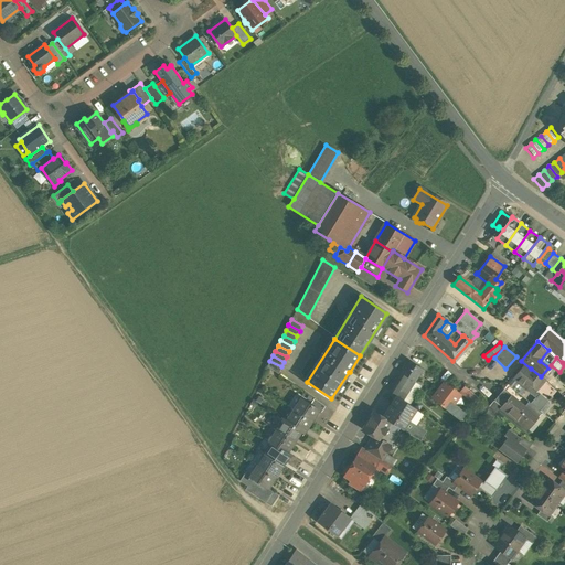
[(423,369),(408,360),(388,391),(395,395),(400,390),(407,377),(415,382),(423,369)]
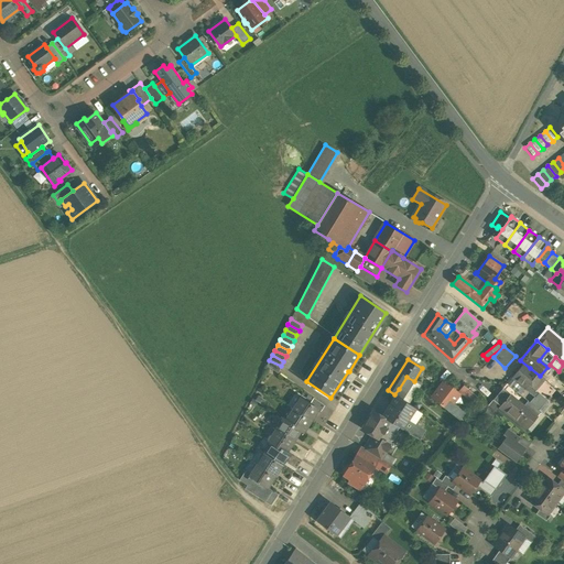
[(281,366),(269,360),(267,366),(278,373),(281,366)]
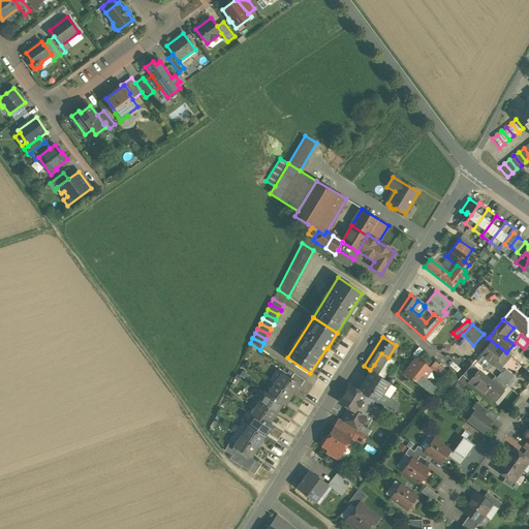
[(506,352),(497,345),(496,346),(491,342),(480,353),(493,364),(492,365),(498,370),(501,367),(510,355),(506,352)]
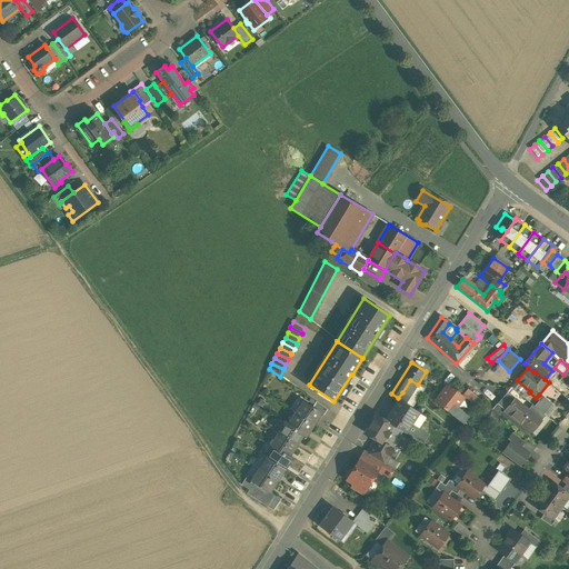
[(418,385),(410,380),(402,392),(409,397),(411,395),(418,385)]
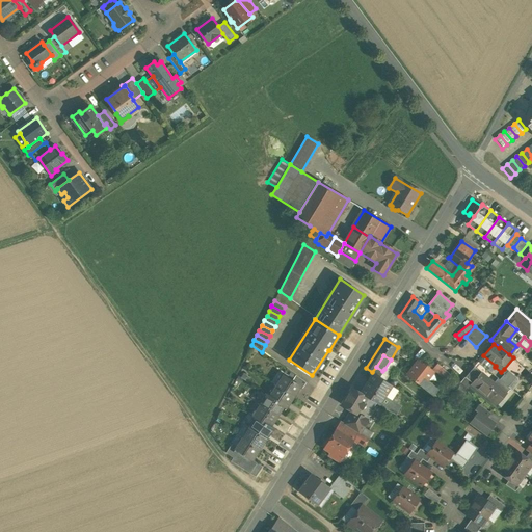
[(391,360),(384,369),(387,371),(382,378),(395,387),(398,381),(388,375),(395,364),(391,360)]
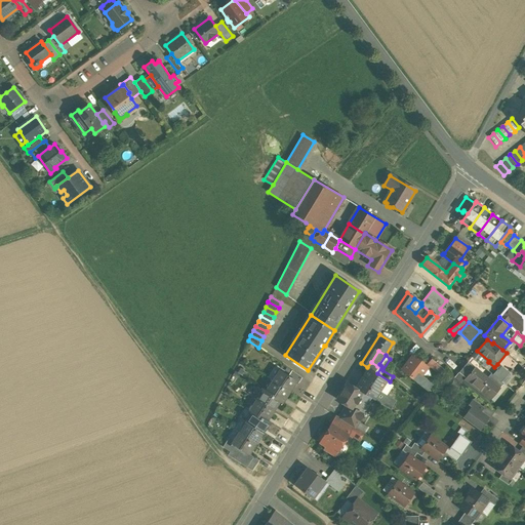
[(428,367),(413,356),(402,370),(428,391),(433,386),(422,377),(421,378),(420,376),(428,367)]
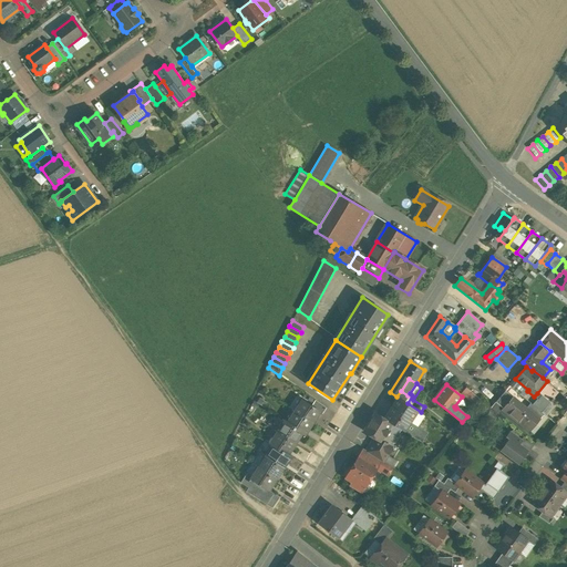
[(481,400),(467,389),(463,394),(476,405),(481,400)]
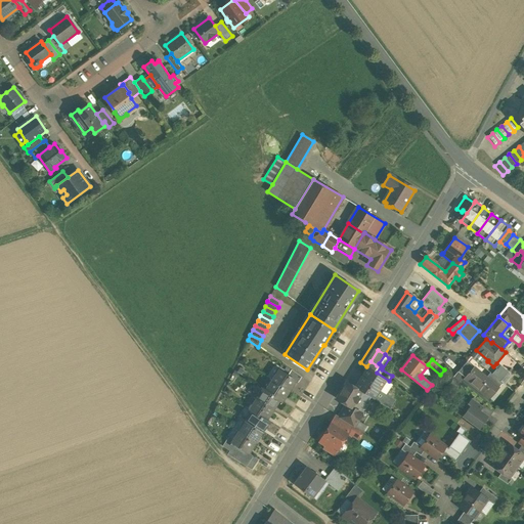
[(475,368),(467,361),(463,366),(471,373),(475,368)]
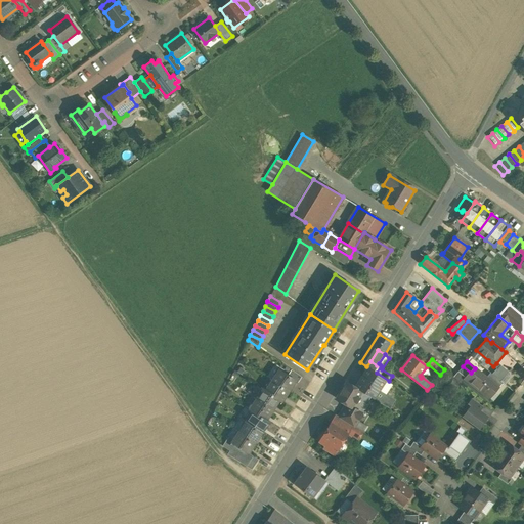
[(471,373),(463,366),(457,372),(466,379),(471,373)]
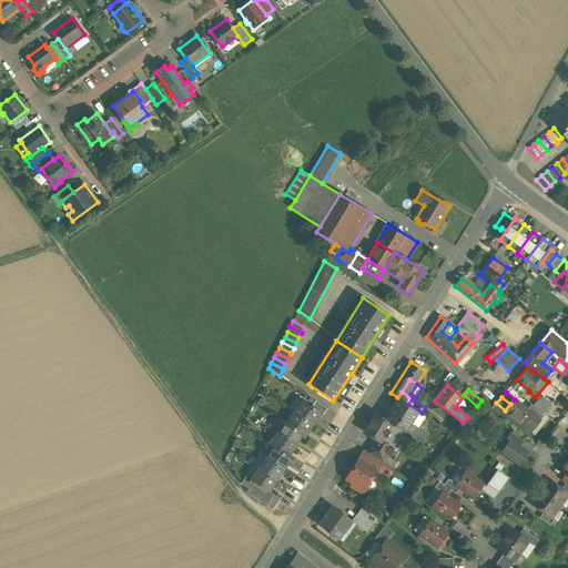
[(541,397),(534,406),(541,413),(549,404),(541,397)]
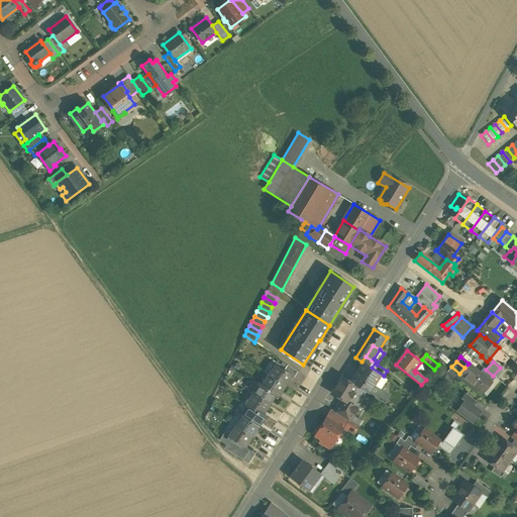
[(372,368),(363,363),(350,382),(356,386),(366,392),(369,393),(375,385),(382,389),(388,379),(384,376),(372,368)]
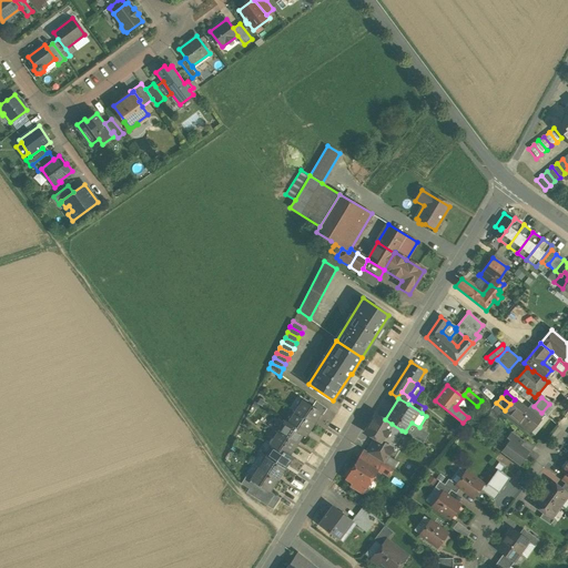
[(527,409),(515,399),(510,404),(505,411),(530,433),(545,416),(541,413),(534,406),(531,404),(527,409)]
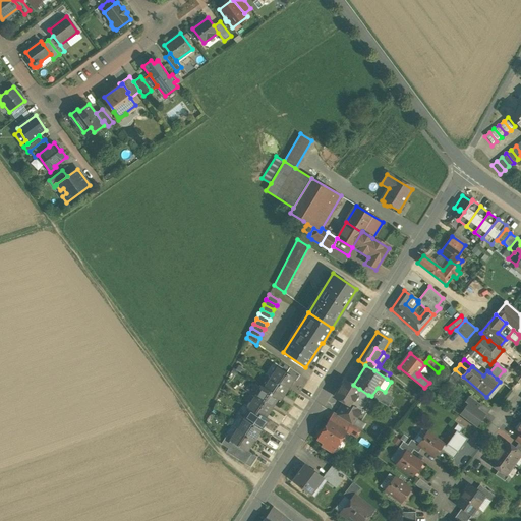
[(286,373),(278,367),(271,379),(287,389),(293,380),(294,379),(286,373)]
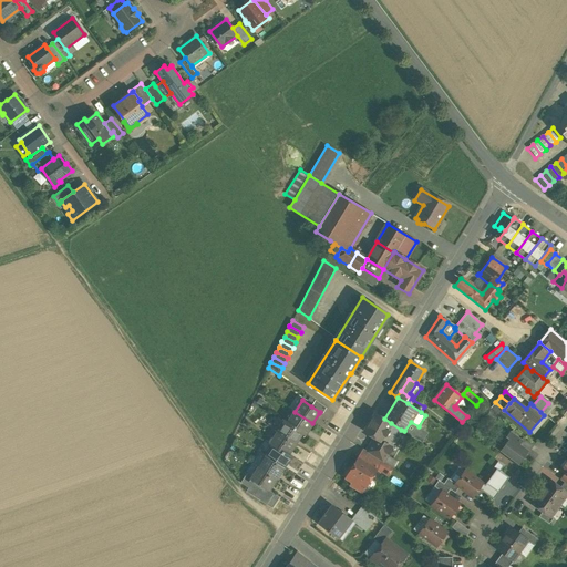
[(327,408),(316,400),(311,406),(320,412),(319,413),(322,414),(327,408)]
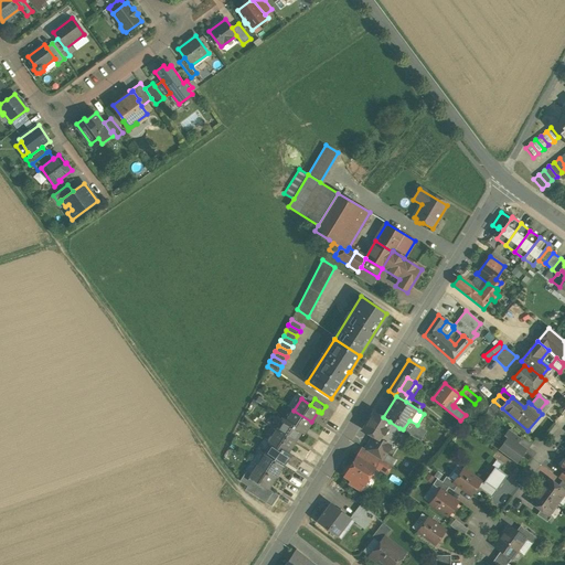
[(311,422),(294,411),(287,422),(301,430),(304,433),(311,422)]
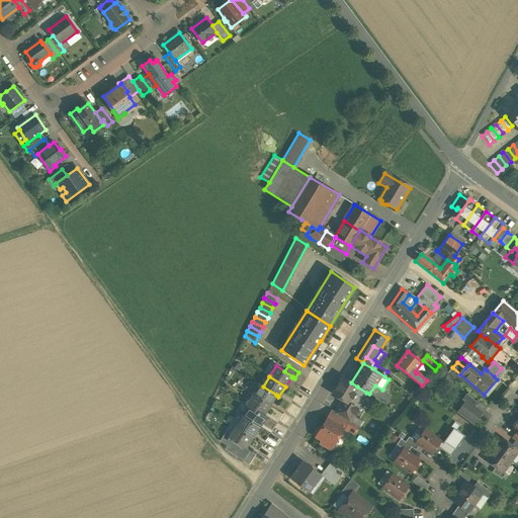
[(351,382),(343,377),(333,394),(342,400),(347,403),(348,402),(351,397),(352,398),(354,398),(355,396),(355,394),(354,393),(357,386),(351,382)]
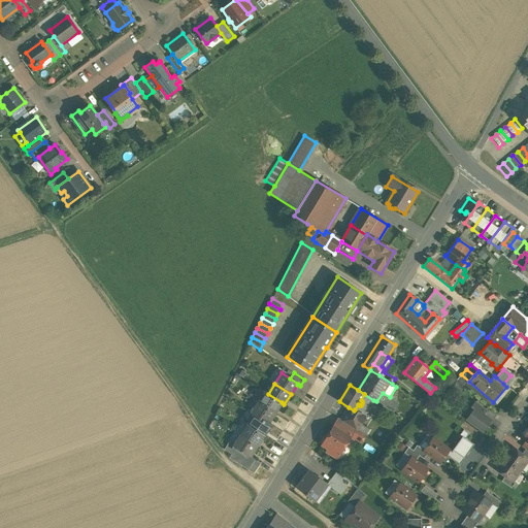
[(268,394),(265,392),(258,402),(274,413),(282,402),(268,394)]
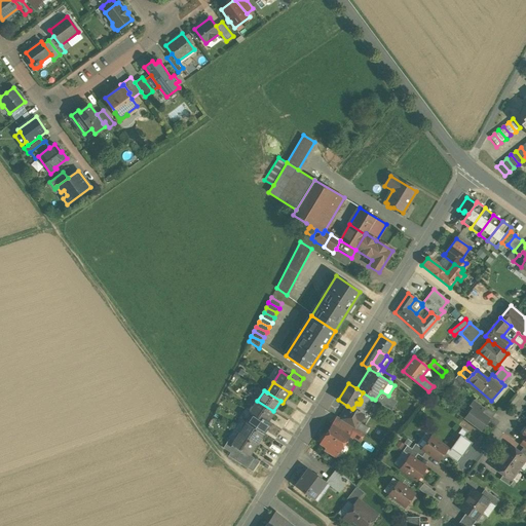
[(372,399),(363,392),(360,399),(361,400),(361,402),(360,404),(358,404),(357,403),(353,408),(363,414),(364,412),(366,411),(371,404),(370,402),(372,399)]
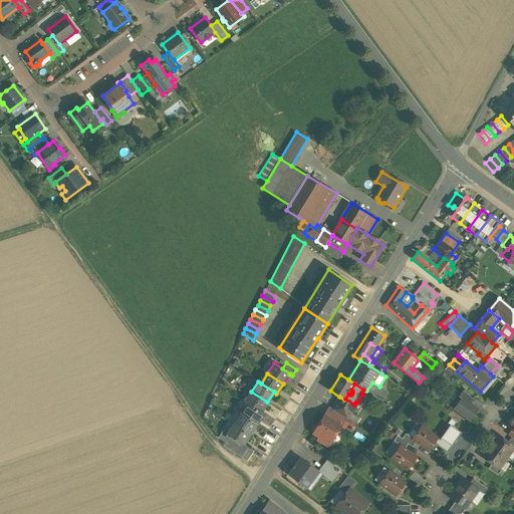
[(386,394),(375,388),(371,394),(381,401),(386,394)]
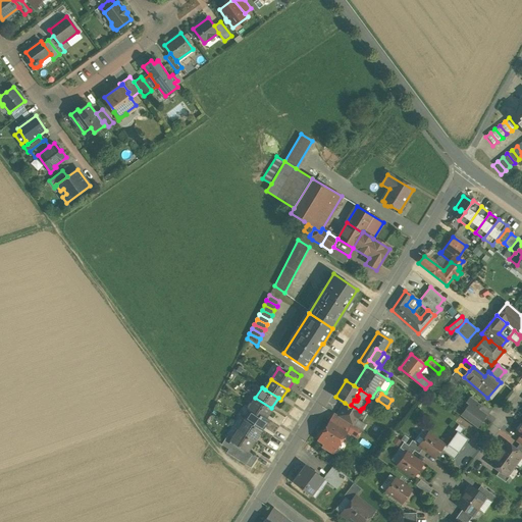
[(271,408),(255,398),(248,408),(251,410),(265,418),(271,408)]
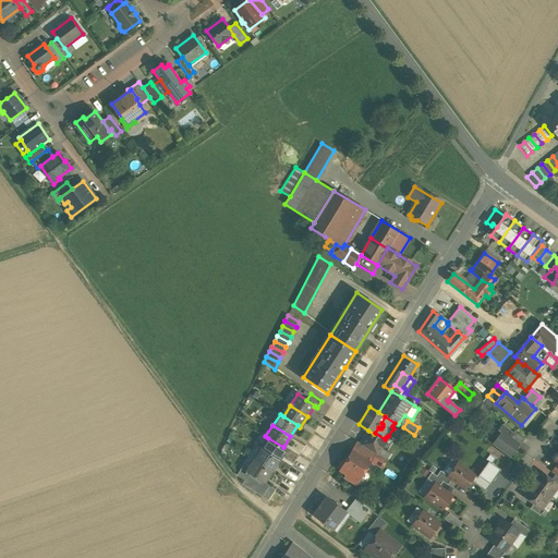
[(513,433),(502,425),(498,431),(501,433),(501,432),(510,438),(513,433)]
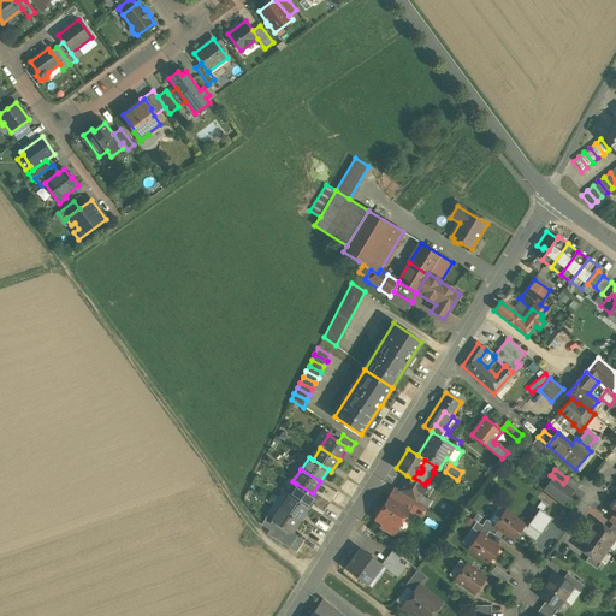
[(413,479),(407,475),(397,491),(408,498),(408,497),(416,502),(425,487),(425,485),(414,478),(413,479)]
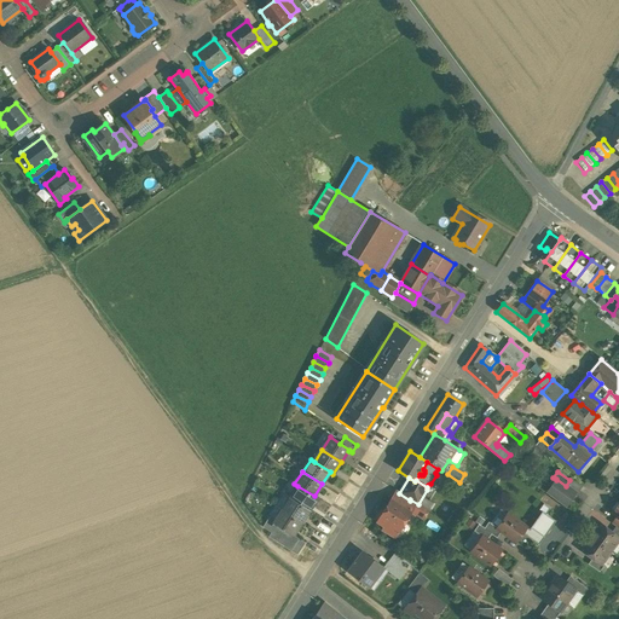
[(566,486),(556,479),(556,480),(547,493),(565,507),(576,492),(566,486)]
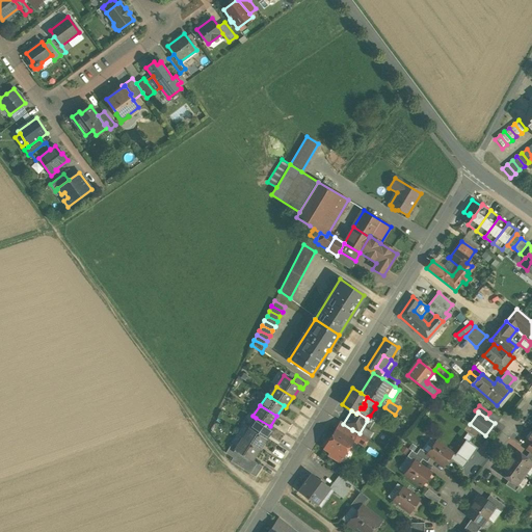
[(270,426),(256,418),(249,428),(266,439),(272,428),(270,426)]
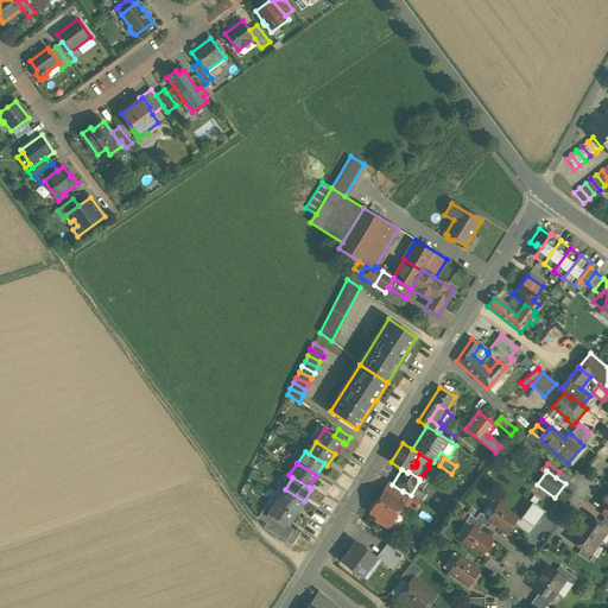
[(403,492),(392,485),(390,482),(385,491),(398,498),(403,492)]
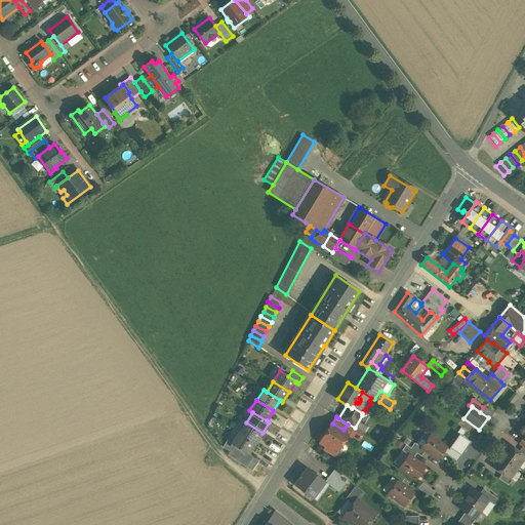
[(263,433),(246,422),(239,433),(255,443),(263,433)]
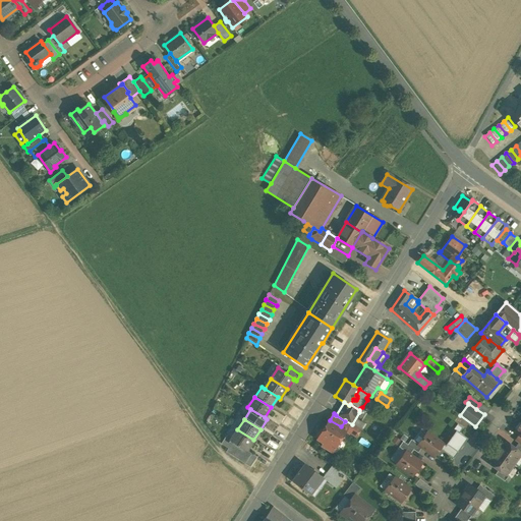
[(341,426),(330,420),(323,430),(322,430),(320,430),(317,433),(317,437),(319,438),(319,439),(325,443),(325,444),(334,450),(346,430),(346,429),(341,426)]
